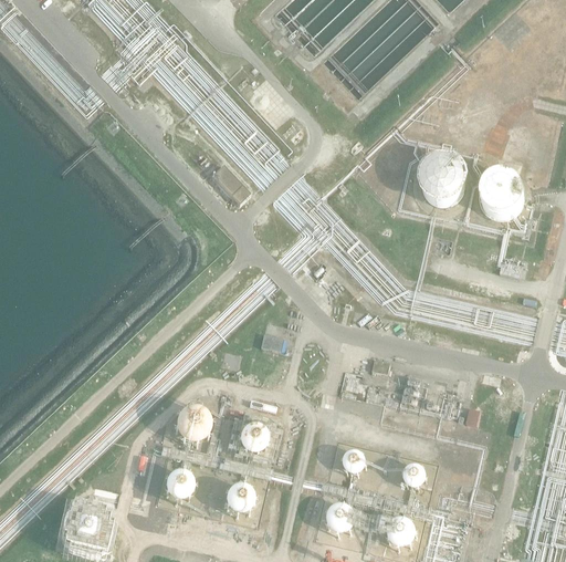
[(427,189),(435,200),(444,205),(457,203),(467,191),(468,176),(461,166),(449,162),(437,165),(428,175),(427,189)]
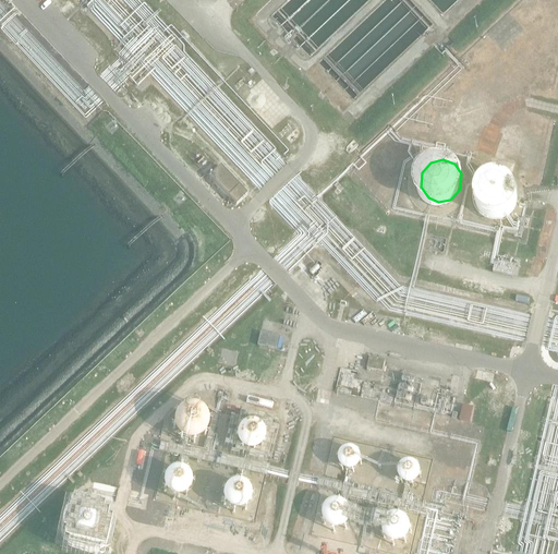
[(220,163),(213,169),(211,167),(207,170),(209,172),(208,173),(235,202),(246,191),(220,163)]
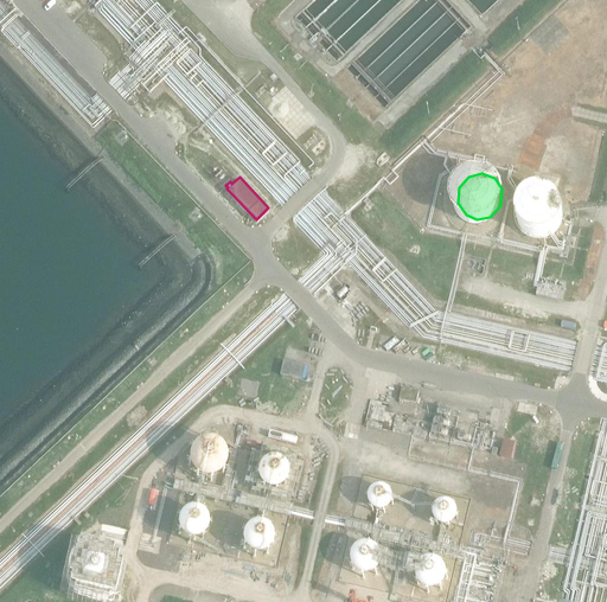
[(519,213),(528,226),(538,231),(551,229),(562,217),(563,200),(556,190),(544,185),(530,187),(521,199),(519,213)]
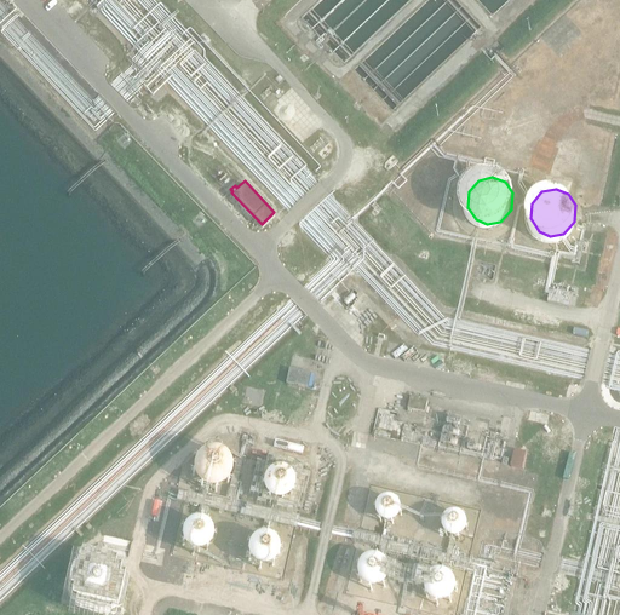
[(310,385),(314,372),(310,371),(288,365),(286,379),(306,384),(310,385)]
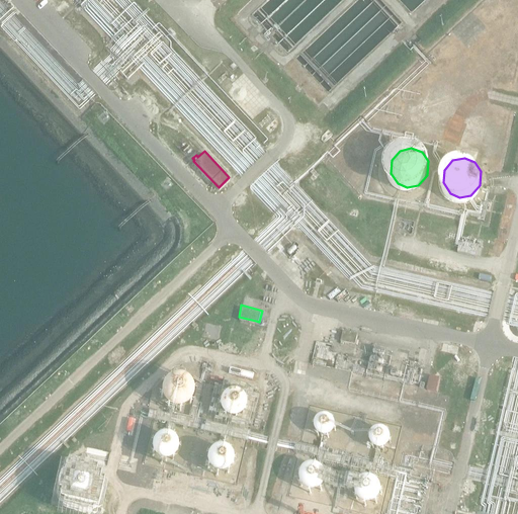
[(355,342),(357,331),(343,328),(340,338),(355,342)]
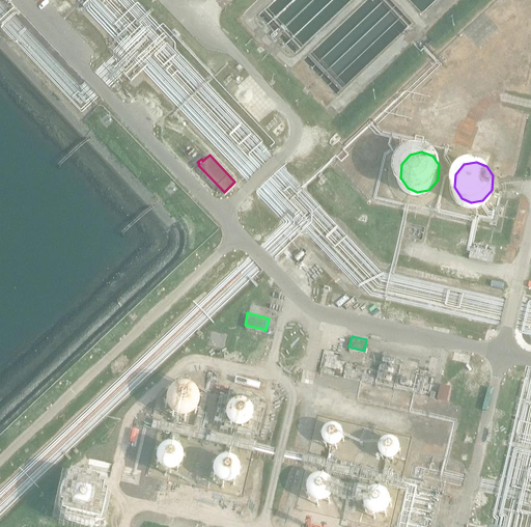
[(197,390),(197,389),(196,385),(194,382),(191,380),(189,379),(187,378),(184,379),(182,379),(178,381),(175,384),(175,386),(174,389),(175,393),(176,395),(177,397),(179,399),(182,399),(183,400),(186,400),(189,400),(190,400),(192,398),(194,397),(196,393),(197,390)]
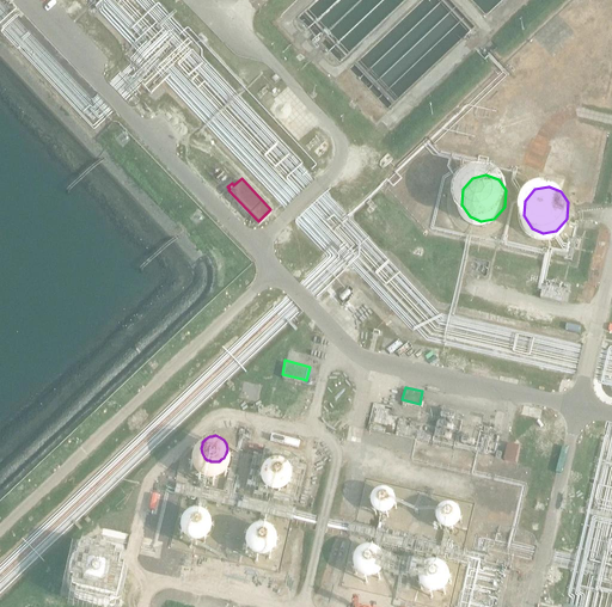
[(515,459),(519,443),(507,440),(502,457),(515,459)]
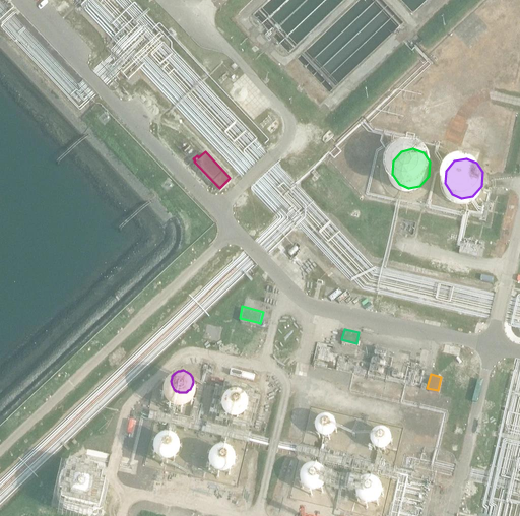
[(249,401),(249,400),(248,398),(248,396),(247,394),(245,392),(244,390),(241,389),(238,388),(236,387),(234,387),(231,388),(229,389),(226,391),(224,393),(223,394),(222,397),(221,400),(222,402),(222,405),(223,407),(225,409),(226,411),(230,412),(233,413),(235,414),(238,413),(240,413),(242,412),(244,410),(246,408),(247,406),(248,404),(249,401)]
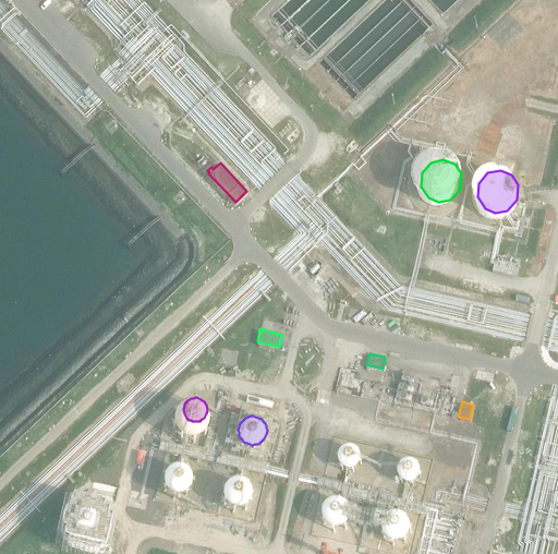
[(363,454),(363,453),(362,449),(360,446),(356,444),(353,444),(351,444),(347,445),(346,446),(344,448),(343,453),(343,456),(346,459),(348,461),(350,462),(352,462),(355,462),(360,460),(362,458),(362,456),(363,454)]
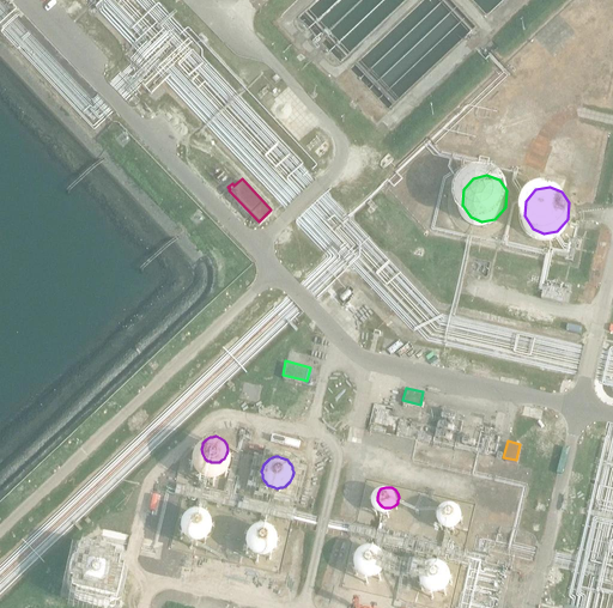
[(462,512),(461,508),(459,504),(456,503),(453,502),(451,502),(448,502),(445,503),(444,504),(441,508),(441,511),(441,515),(443,520),(447,522),(450,523),(451,523),(455,522),(459,520),(461,517),(462,512)]
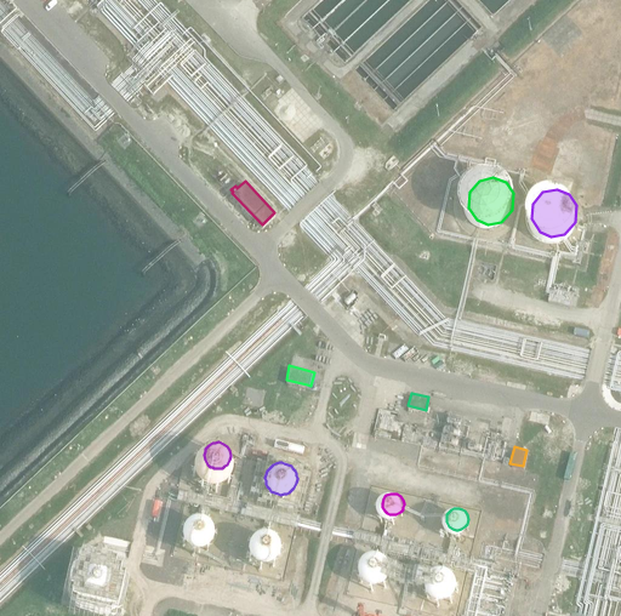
[(215,530),(214,524),(212,522),(210,519),(206,515),(200,514),(197,514),(193,515),(189,517),(188,518),(186,520),(184,523),(183,525),(182,529),(183,532),(183,535),(184,537),(187,540),(189,542),(192,545),(194,546),(198,546),(200,546),(204,545),(206,543),(209,542),(211,540),(212,536),(214,534),(215,530)]
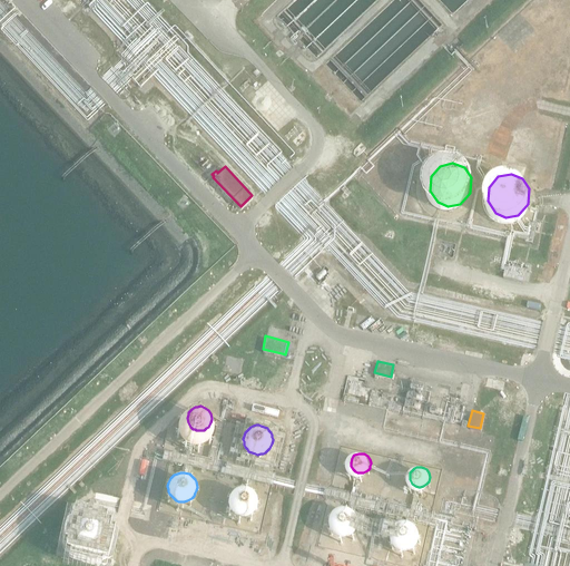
[(257,500),(256,498),(256,495),(254,493),(252,490),(249,488),(247,487),(245,486),(242,486),(239,486),(236,487),(233,489),(232,490),(229,493),(228,495),(228,498),(227,500),(228,504),(229,506),(231,509),(233,511),(237,514),(239,515),(243,515),(246,515),(248,514),(251,513),(253,510),(254,509),(256,506),(256,504),(257,500)]
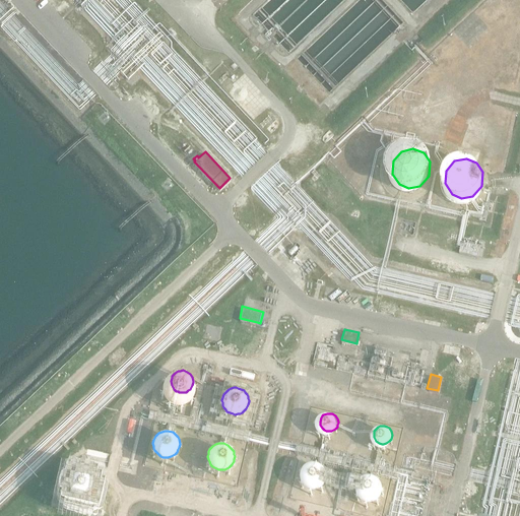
[(330,474),(330,471),(329,468),(326,465),(325,463),(322,462),(319,461),(318,460),(315,461),(312,461),(308,463),(306,465),(305,468),(304,470),(304,473),(304,476),(304,478),(305,480),(307,482),(309,485),(311,486),(313,487),(316,488),(319,487),(322,487),(326,484),(327,481),(329,479),(329,477),(330,474)]
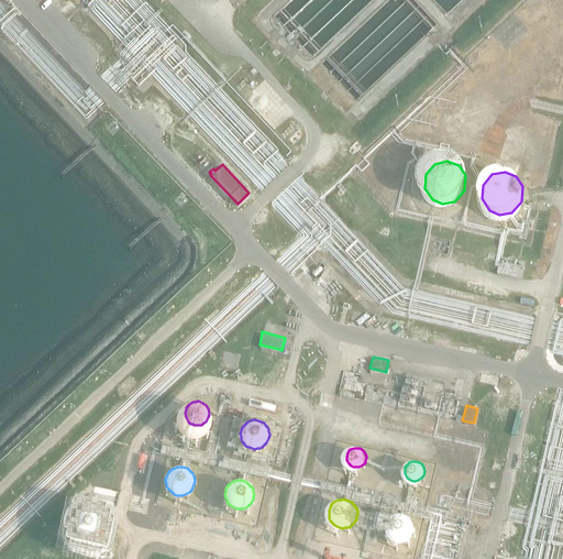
[(95,523),(95,522),(94,518),(94,516),(91,513),(89,511),(87,508),(85,507),(81,506),(79,506),(75,506),(73,507),(70,508),(68,511),(66,513),(64,515),(63,518),(63,522),(63,525),(64,528),(66,532),(67,533),(69,535),(72,536),(75,537),(78,538),(80,538),(84,537),(87,535),(89,534),(92,530),(94,528),(94,525),(95,523)]
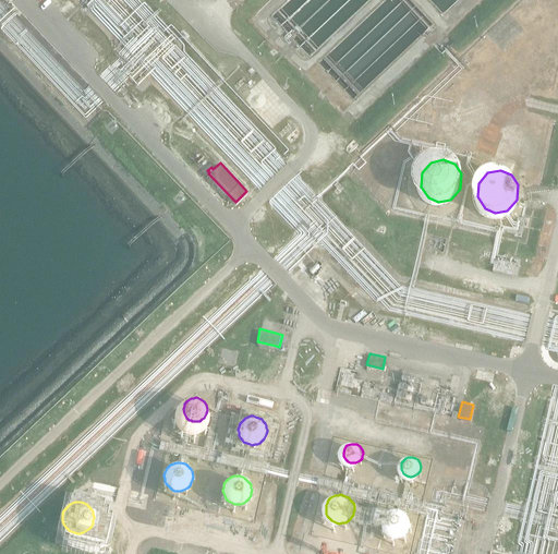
[(413,524),(413,522),(413,520),(412,517),(411,516),(410,513),(408,512),(405,509),(402,508),(399,508),(396,509),(393,509),(391,512),(389,513),(387,515),(386,517),(385,520),(385,524),(385,526),(386,529),(387,531),(389,533),(391,534),(393,536),(397,537),(399,537),(402,537),(404,537),(407,534),(409,533),(411,531),(412,528),(413,526),(413,524)]
